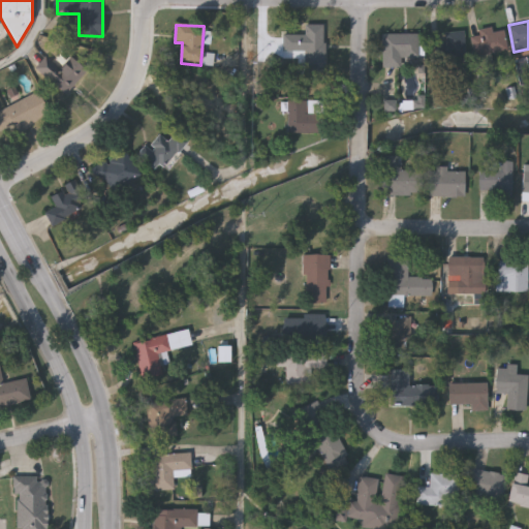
[(305,35),(305,25),(324,25),(325,76),(301,76),(301,57),(283,57),(283,35),(305,35)]
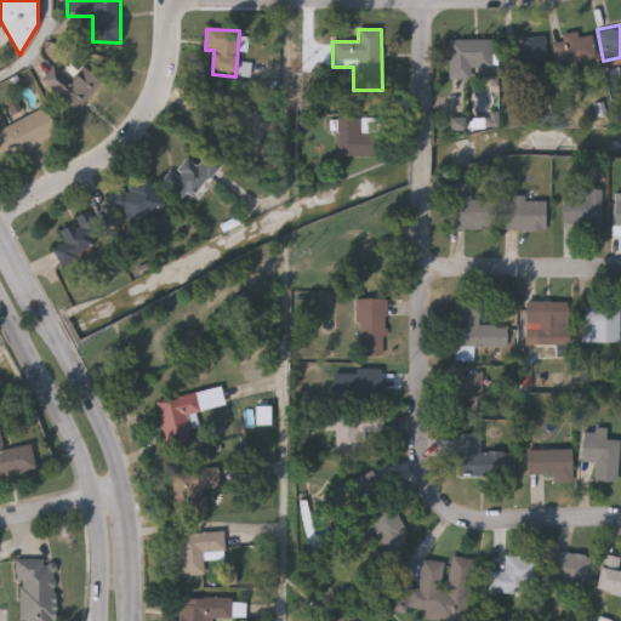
[(557,68),(552,40),(577,35),(579,39),(591,35),(596,61),(557,68)]
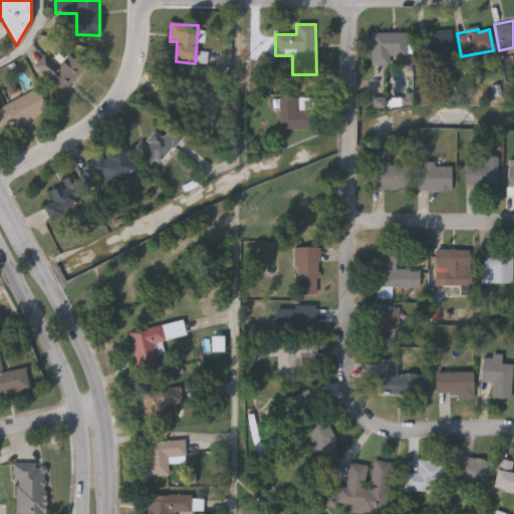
[(434,32),(452,32),(453,59),(434,60),(434,32)]
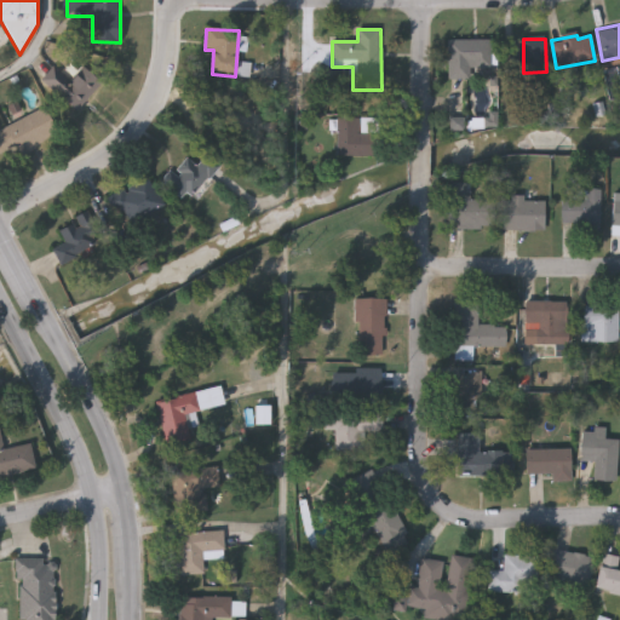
[(448,40),(491,40),(491,67),(471,67),(471,80),(448,80),(448,40)]
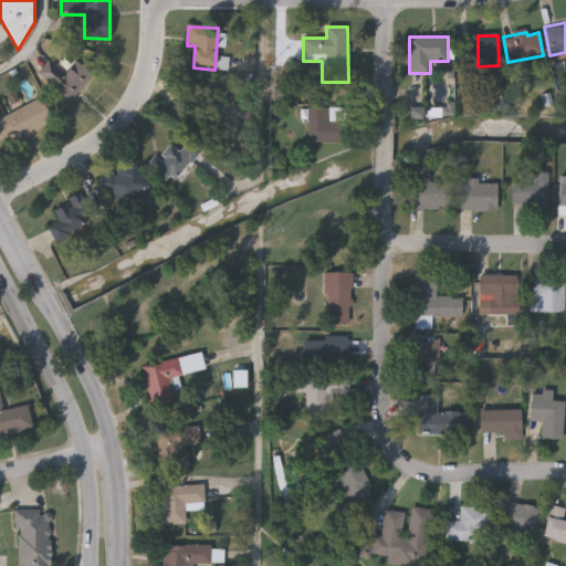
[(474,64),(463,65),(462,46),(473,46),(474,64)]
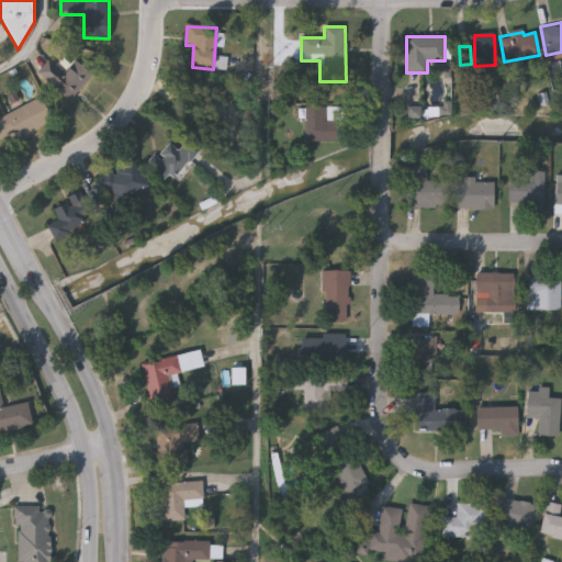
[(37,74),(49,60),(63,72),(75,59),(92,76),(68,101),(37,74)]
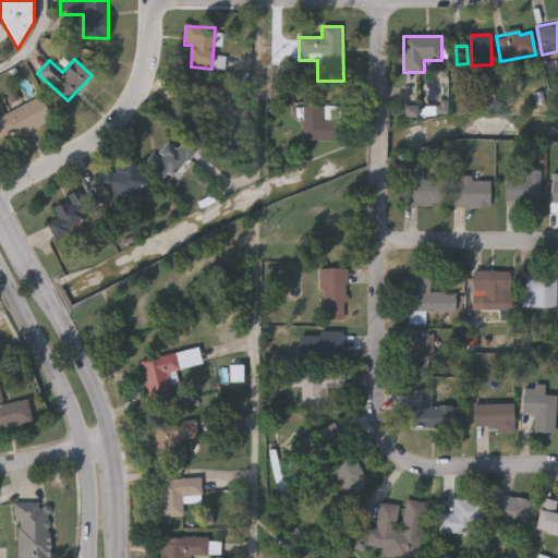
[(0,117),(39,97),(51,121),(2,146),(0,142),(0,117)]
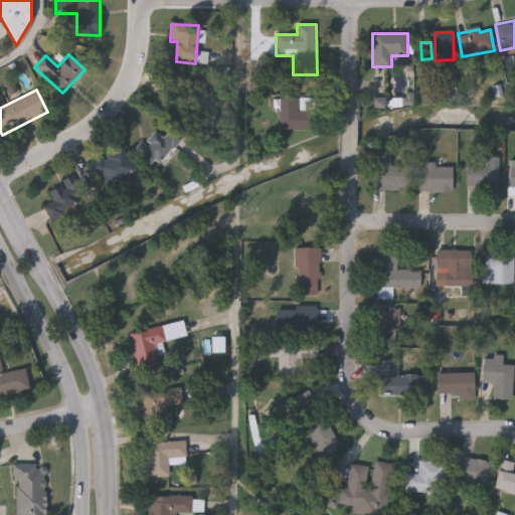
[(182,139),(164,162),(151,151),(169,128),(182,139)]
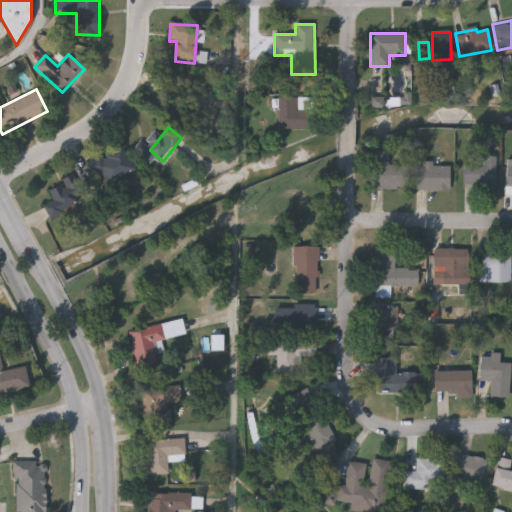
[(90,164),(119,144),(135,167),(106,187),(90,164)]
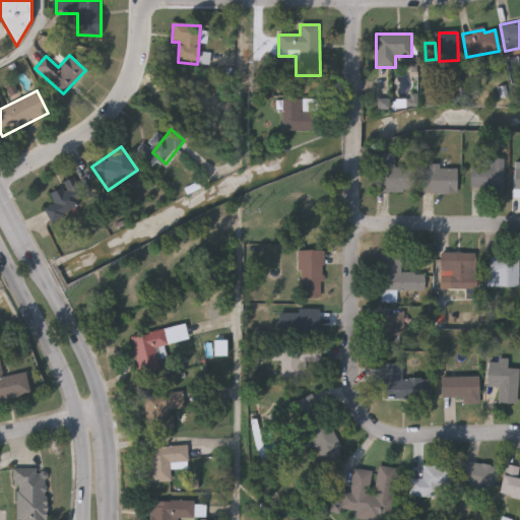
[(414,168),(414,191),(374,191),(374,153),(393,153),(393,168),(414,168)]
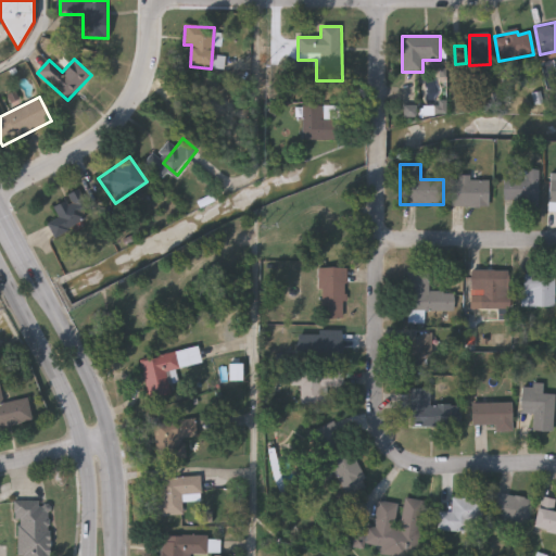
[(503,204),(503,179),(525,179),(525,169),(539,169),(539,204),(503,204)]
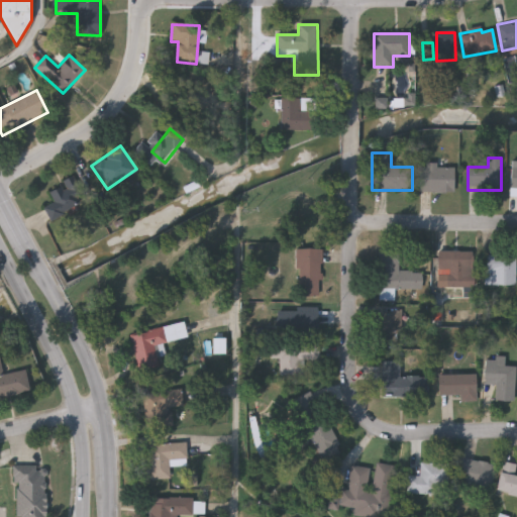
[(454,192),(419,192),(419,167),(454,167),(454,192)]
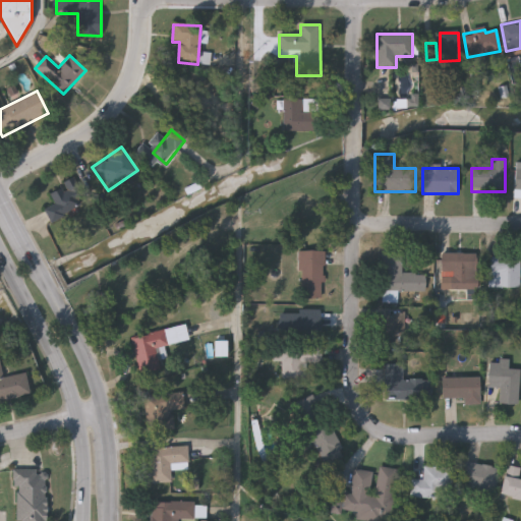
[(49,191),(74,179),(88,205),(52,223),(45,210),(55,204),(49,191)]
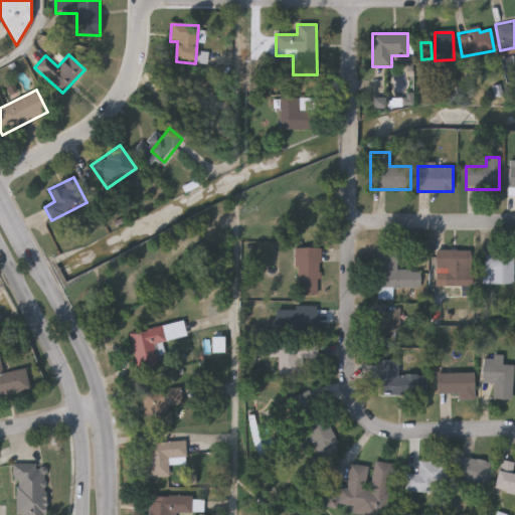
[(319,249),(318,295),(298,295),(300,248),(319,249)]
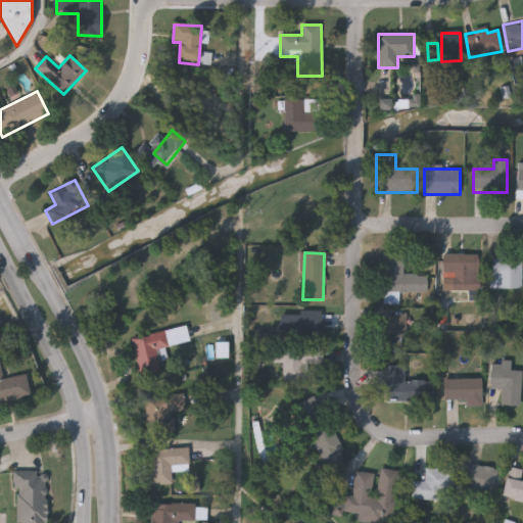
[(477,254),(477,292),(454,292),(454,272),(442,272),(442,254),(477,254)]
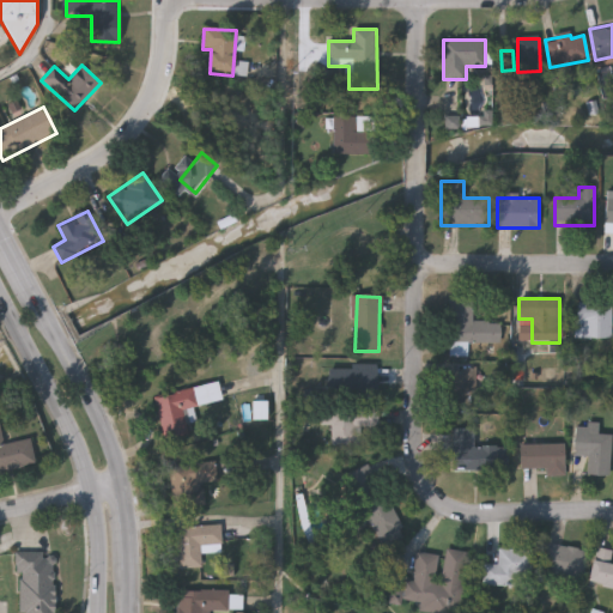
[(449,356),(449,299),(473,299),(473,322),(501,322),(501,344),(467,344),(468,356),(449,356)]
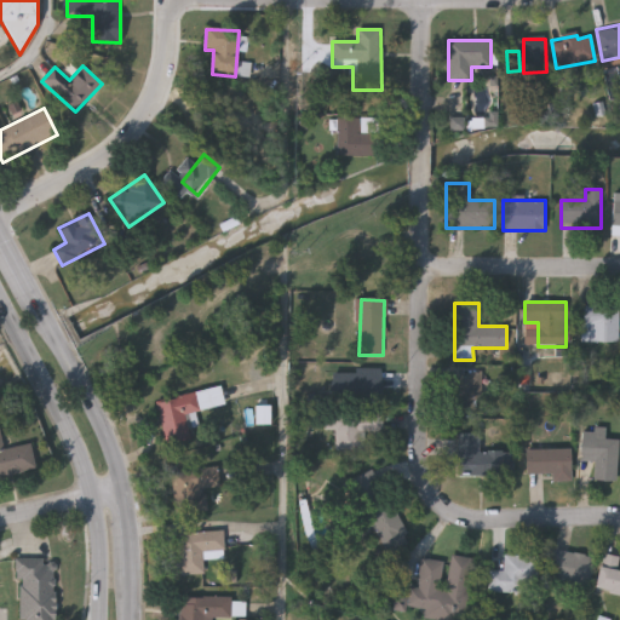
[(618,342),(581,342),(581,306),(618,306),(618,342)]
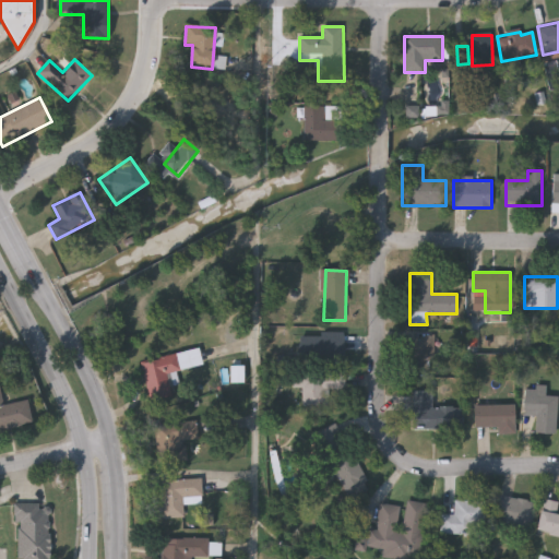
[(345,333),(345,364),(299,364),(299,333),(345,333)]
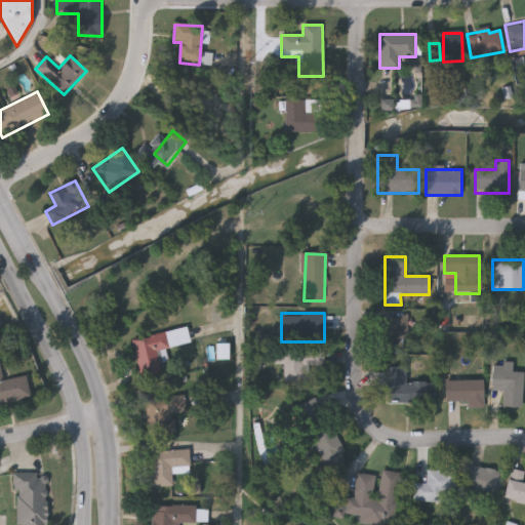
[(132,340),(177,329),(180,344),(157,350),(163,374),(142,379),(132,340)]
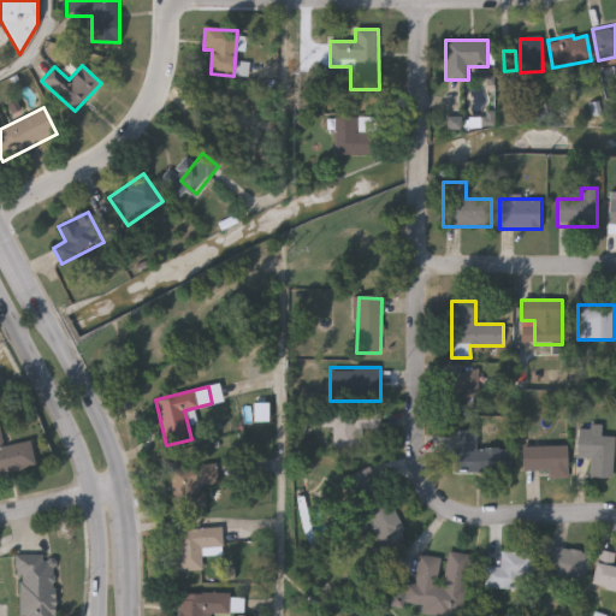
[(380,410),(380,430),(361,428),(360,452),(333,451),(335,427),(321,426),(321,409),(380,410)]
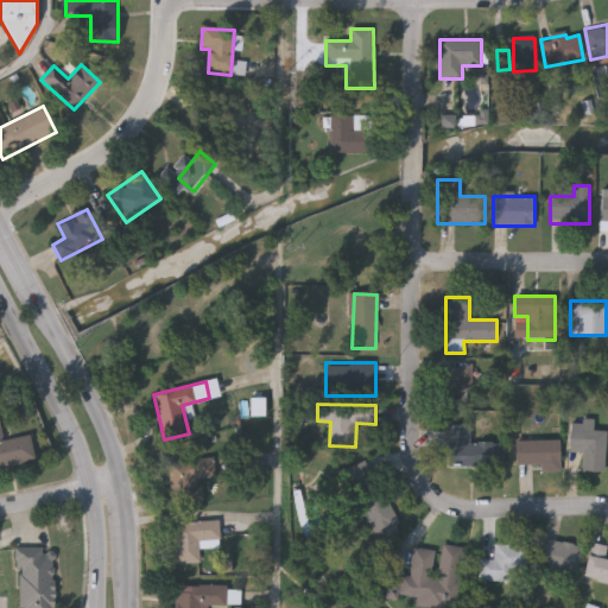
[(35,463),(0,469),(0,424),(4,443),(31,438),(35,463)]
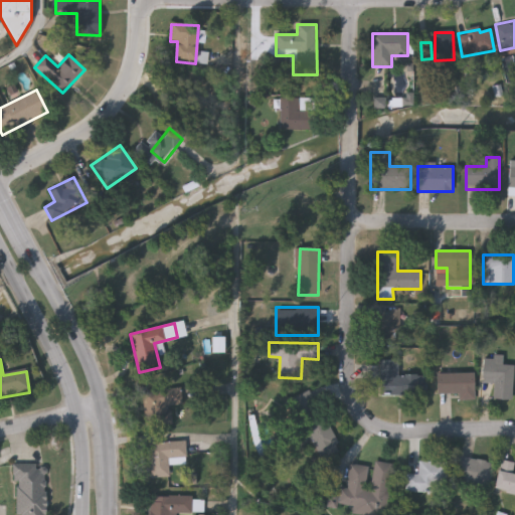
[(380,394),(380,360),(397,360),(397,374),(427,374),(427,394),(380,394)]
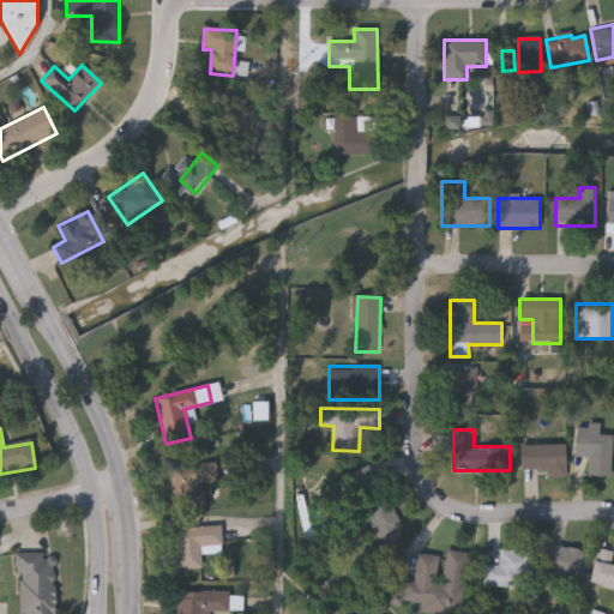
[(612,476),(589,476),(589,457),(576,457),(576,432),(612,432),(612,476)]
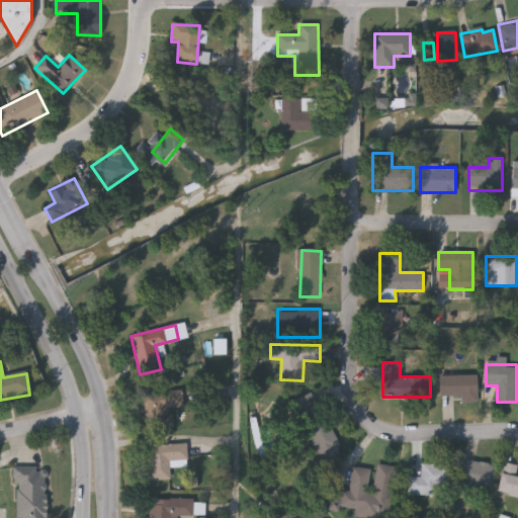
[(438,374),(477,374),(477,402),(460,402),(460,396),(438,396),(438,374)]
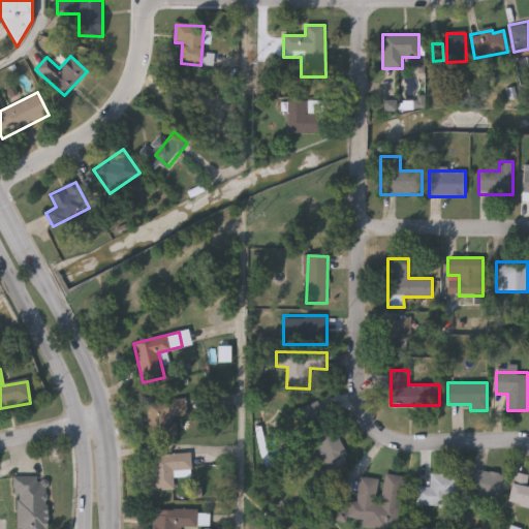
[(177,437),(149,438),(148,400),(186,399),(187,415),(176,416),(177,437)]
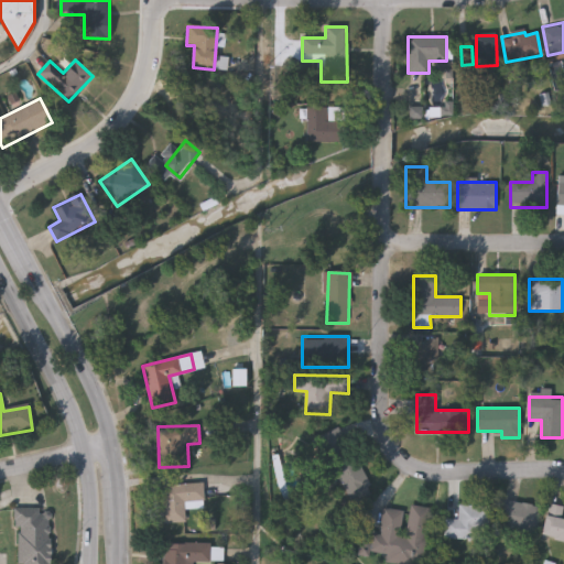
[(342,481),(328,488),(323,477),(334,472),(316,438),(339,426),(373,494),(353,503),(342,481)]
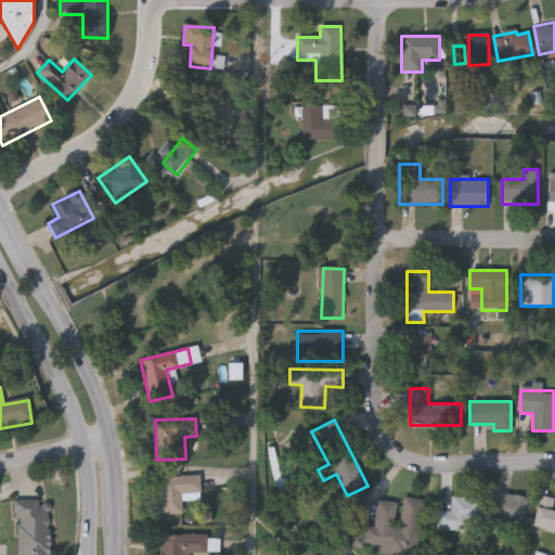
[(158,515),(157,477),(199,476),(199,499),(181,499),(182,514),(158,515)]
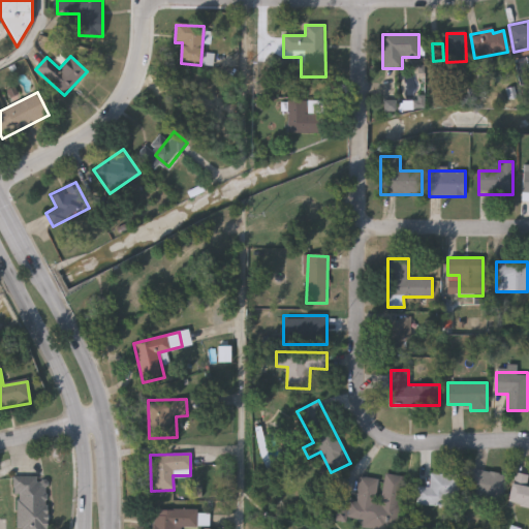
[(467,495),(471,469),(507,475),(502,501),(467,495)]
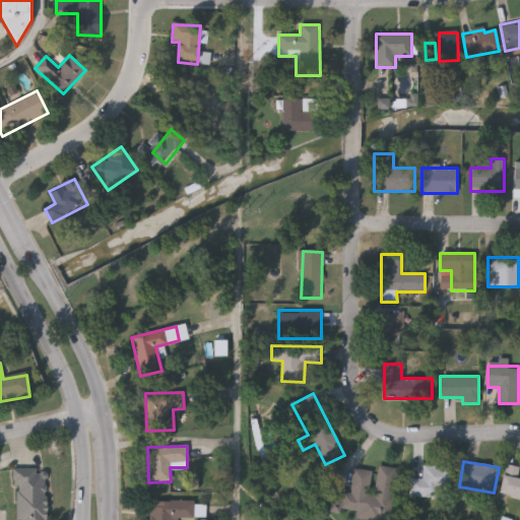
[(352,468),(375,471),(376,465),(398,468),(392,519),(370,519),(355,518),(356,513),(339,511),(342,492),(349,493),(352,468)]
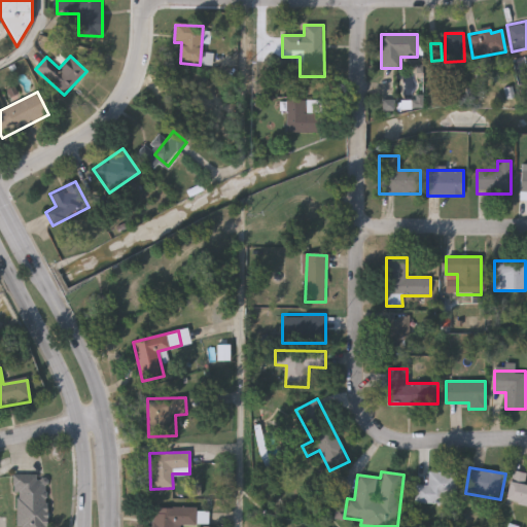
[(446,504),(415,503),(415,485),(428,486),(428,471),(458,472),(457,497),(446,497),(446,504)]
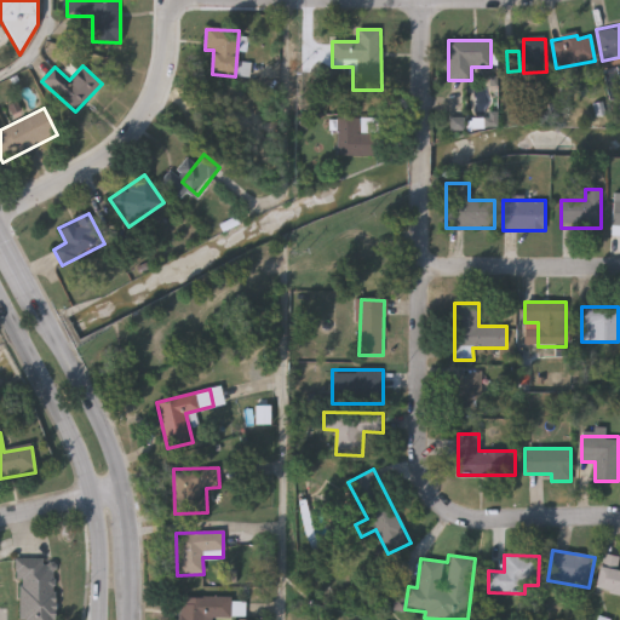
[(619,595),(596,592),(601,555),(619,557),(618,569),(619,569),(619,595)]
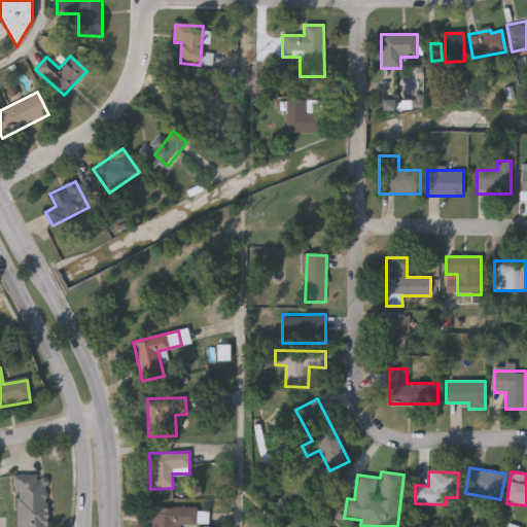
[(16,526),(16,478),(46,479),(46,526),(16,526)]
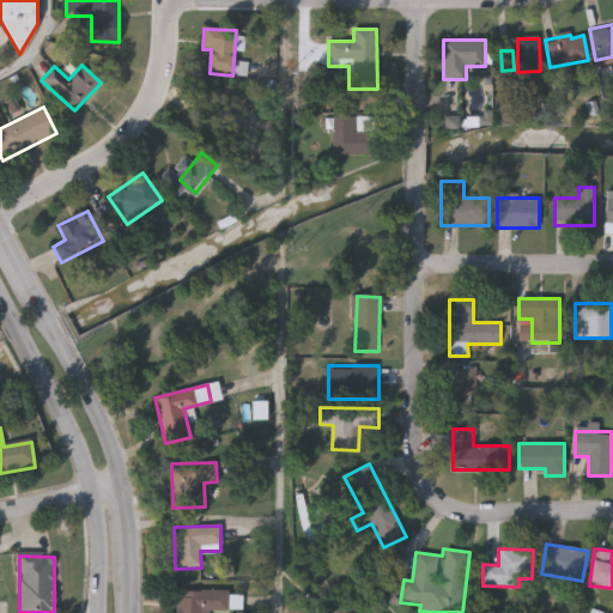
[(177,612),(177,590),(229,590),(229,612),(208,612),(177,612)]
